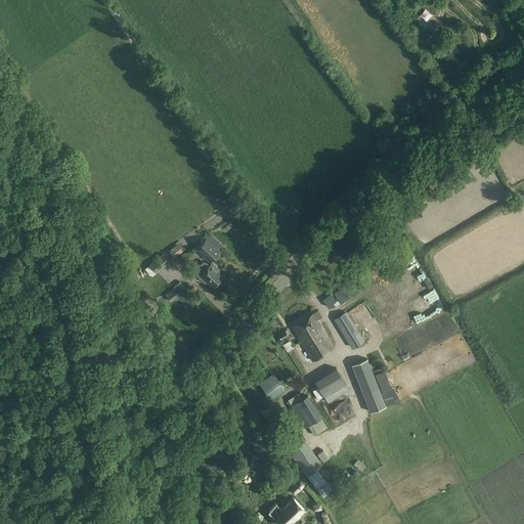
[(210,262),(220,251),(206,238),(197,249),(210,262)]
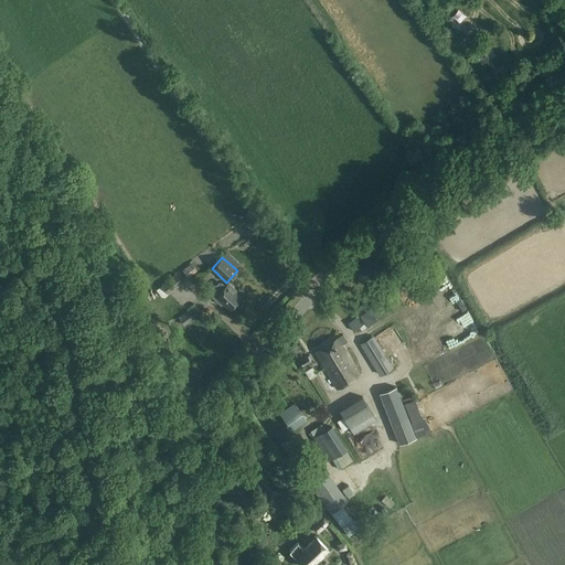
[(191,264),(181,270),(187,278),(196,272),(191,264)]
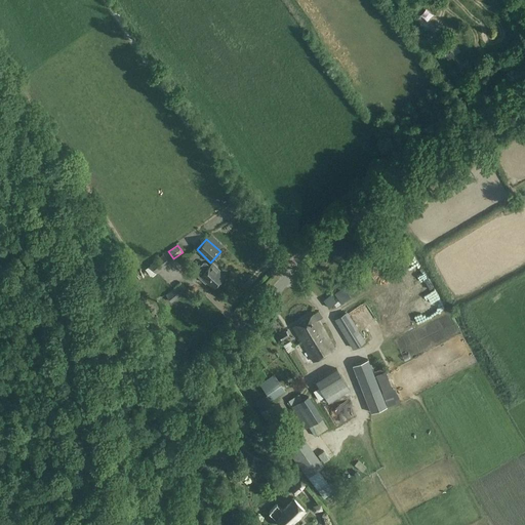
[(156,273),(169,264),(164,255),(151,265),(156,273)]
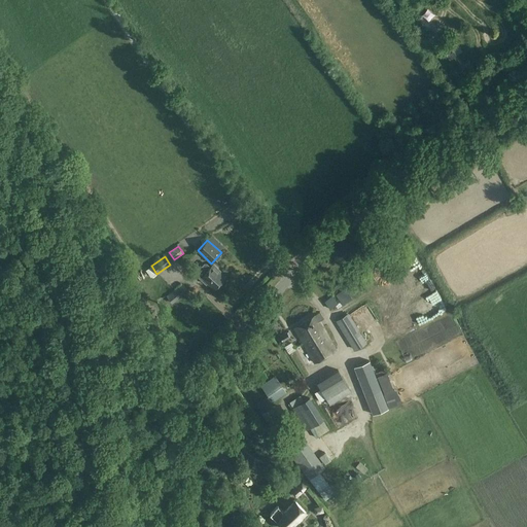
[(206,284),(208,283),(214,289),(224,278),(219,273),(220,272),(213,265),(210,267),(206,264),(204,264),(194,274),(206,284)]
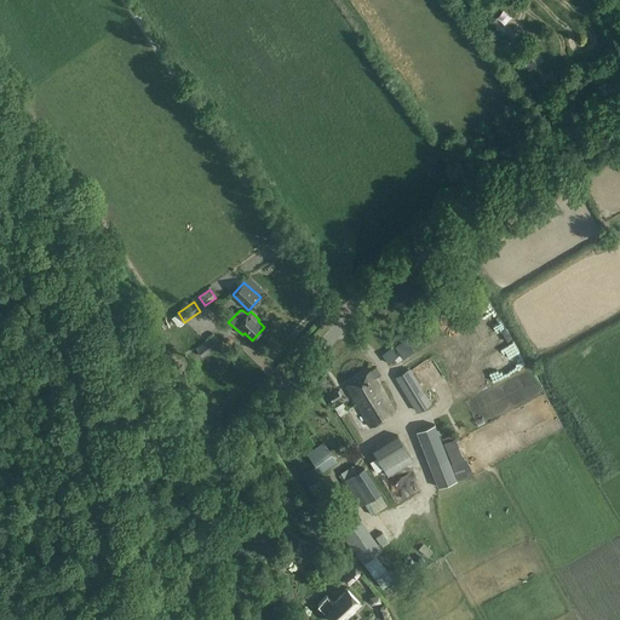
[(420,328),(406,338),(412,348),(428,338),(420,328)]
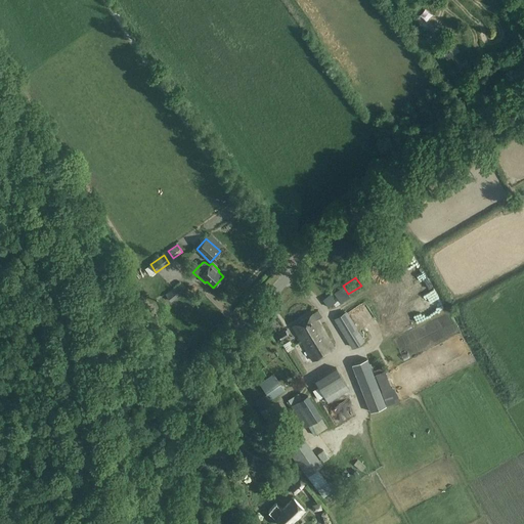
[(328,307),(336,301),(330,294),(321,300),(328,307)]
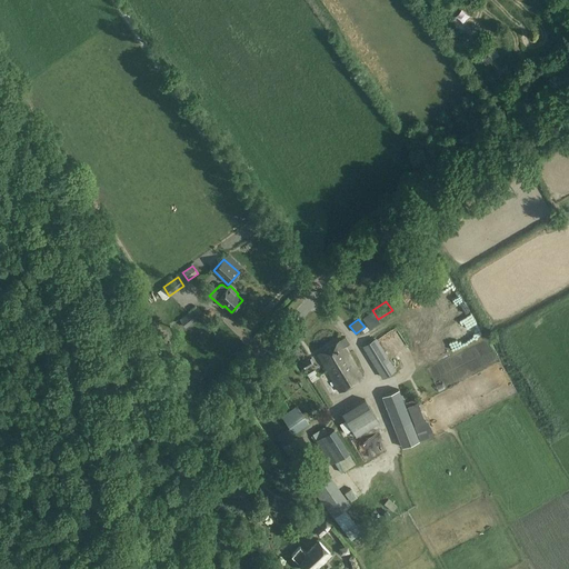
[(465,351),(486,338),(481,330),(476,321),(453,335),(465,351)]
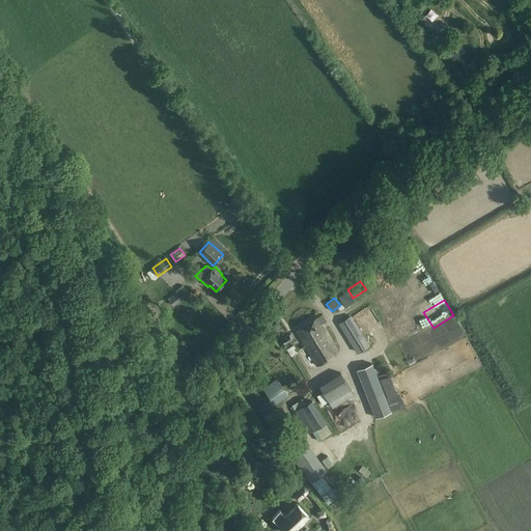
[(393,302),(387,306),(395,317),(402,312),(393,302)]
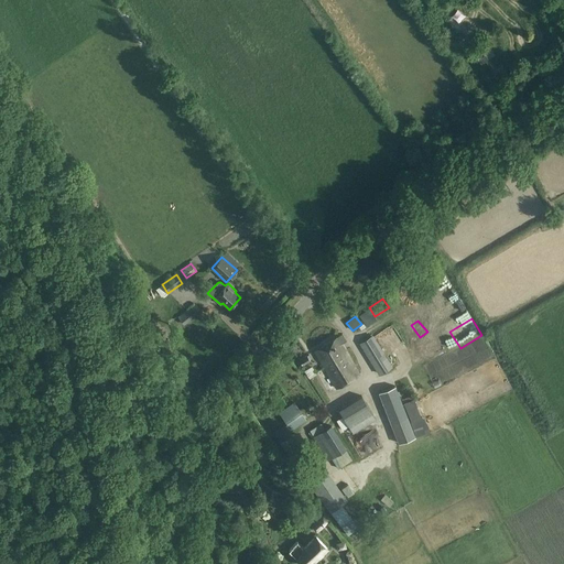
[(337,337),(315,351),(337,389),(359,376),(340,344),(346,340),(342,334),(337,337)]
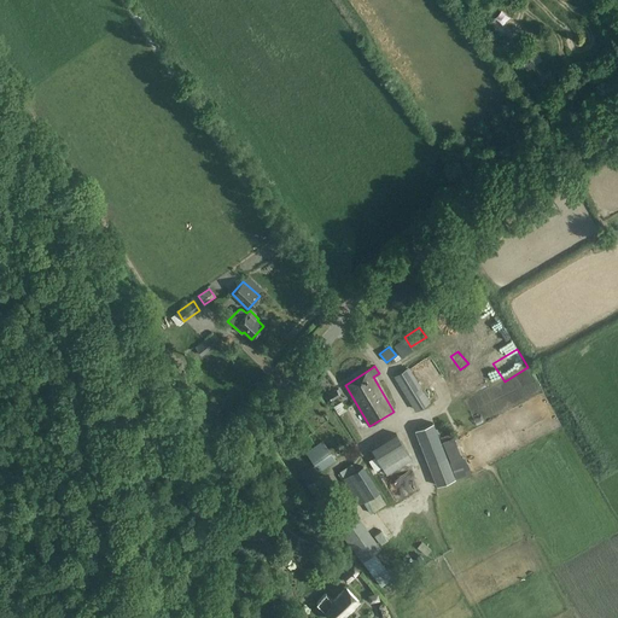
[(408,368),(394,377),(415,410),(430,402),(408,368)]
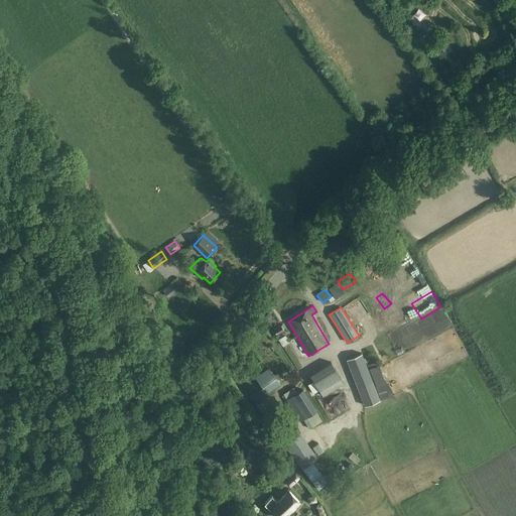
[(283,331),(280,326),(273,330),(276,335),(283,331)]
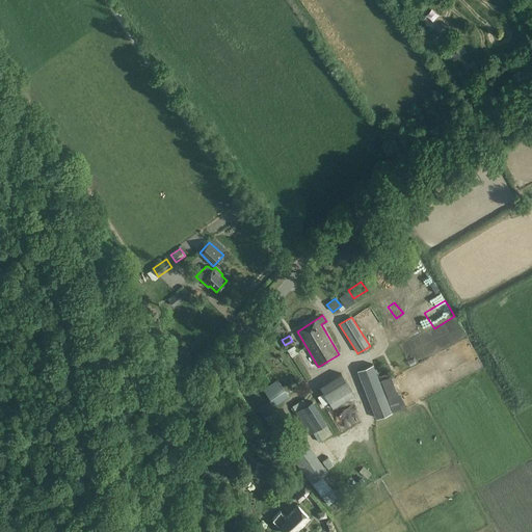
[(302,361),(309,358),(307,351),(300,353),(302,361)]
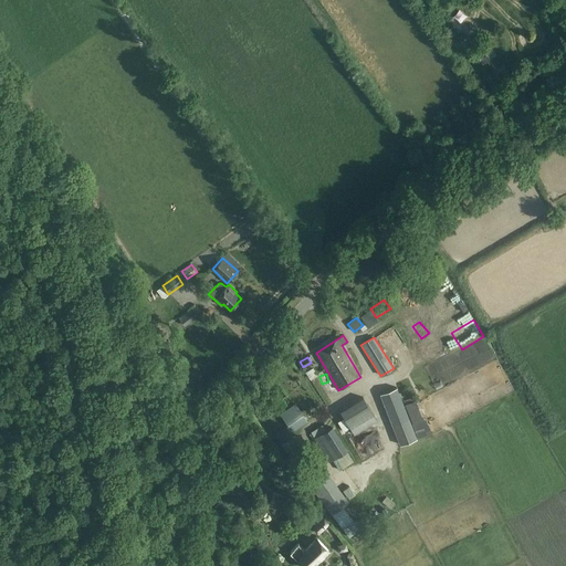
[(380,392),(400,444),(417,439),(397,387),(380,392)]
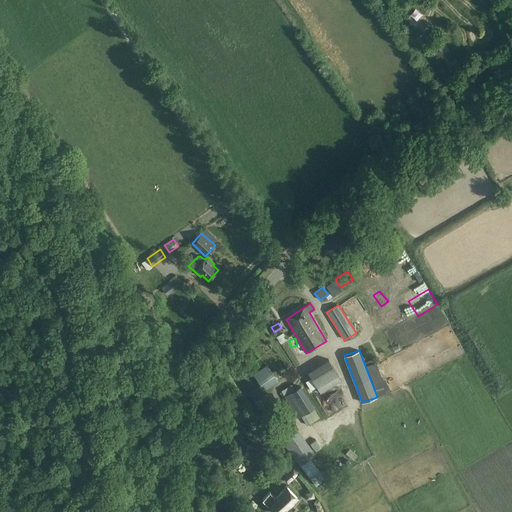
[(306,382),(311,390),(316,387),(320,393),(341,381),(329,360),(308,373),(311,379),(306,382)]
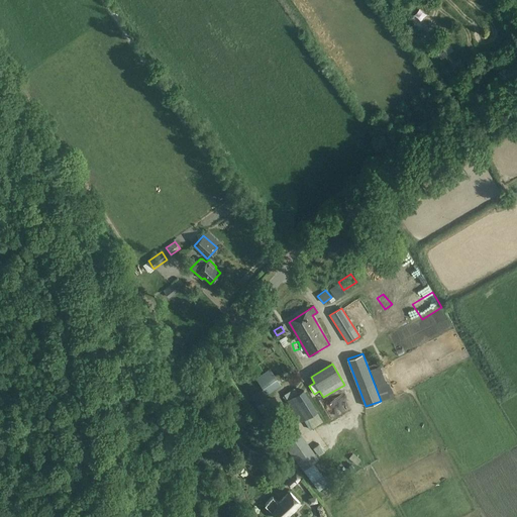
[(369,370),(381,401),(393,395),(390,386),(389,386),(388,382),(386,383),(379,366),(369,370)]
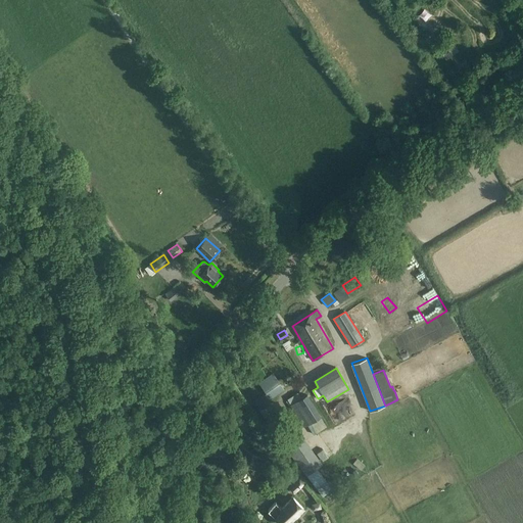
[(284,388),(273,372),(258,382),(270,398),(284,388)]
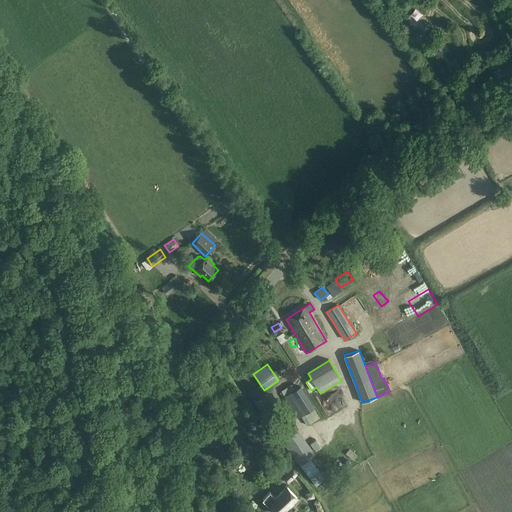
[(284,396),(289,393),(295,390),(291,384),(281,390),(282,391),(280,392),(283,397),(284,396)]
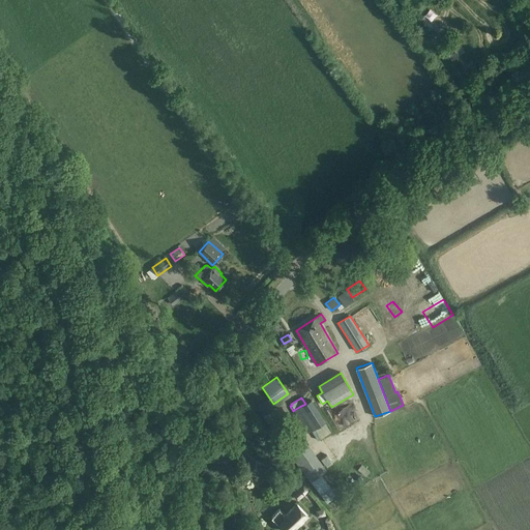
[(317,427),(325,422),(325,421),(312,400),(305,404),(299,407),(308,422),(313,430),(317,427)]
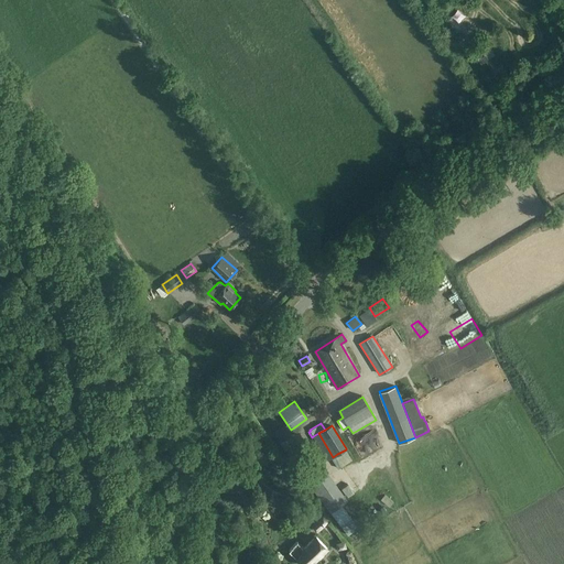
[(257,454),(268,468),(278,461),(267,446),(257,454)]
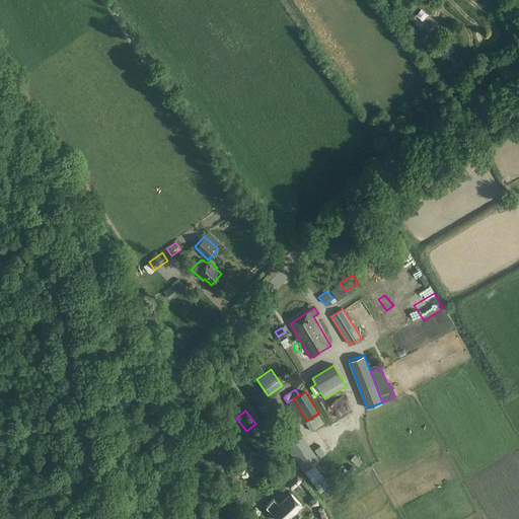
[(306,421),(302,414),(297,417),(301,424),(305,422),(306,421)]
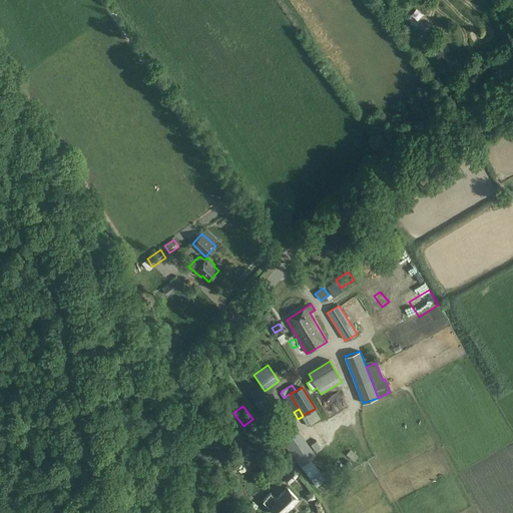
[(308,426),(313,423),(307,413),(303,416),(302,417),(308,426)]
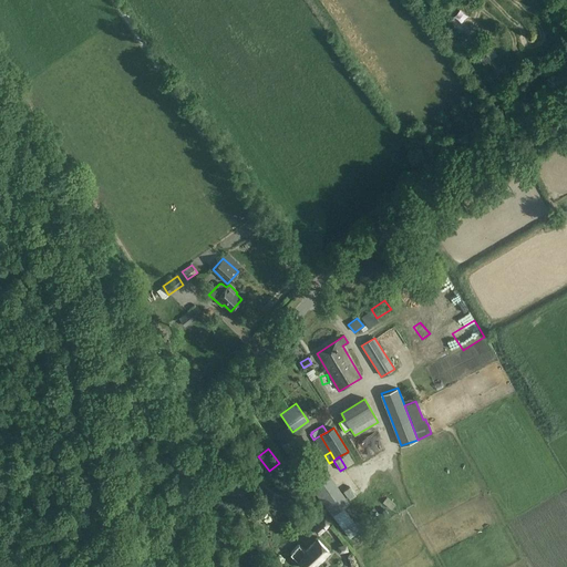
[(349,515),(339,522),(352,540),(362,534),(349,515)]
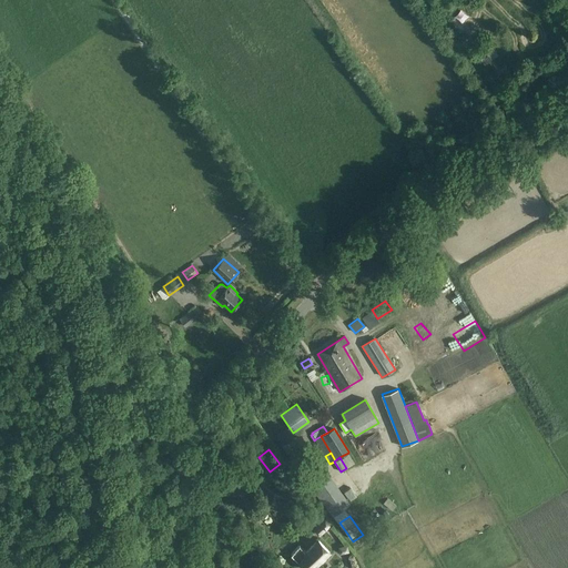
[(324,518),(313,529),(321,537),(332,526),(324,518)]
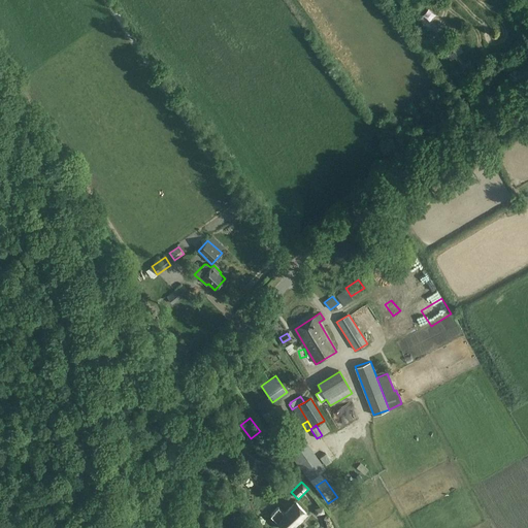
[(270,515),(276,522),(279,525),(278,526),(281,527),(282,527),(286,527),(292,523),(294,526),(306,515),(296,502),(284,514),(278,507),(270,515)]
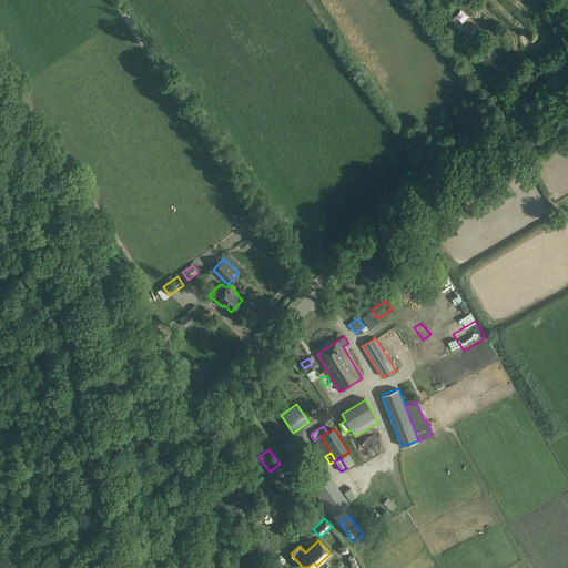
[(350,553),(348,546),(338,547),(340,555),(350,553)]
